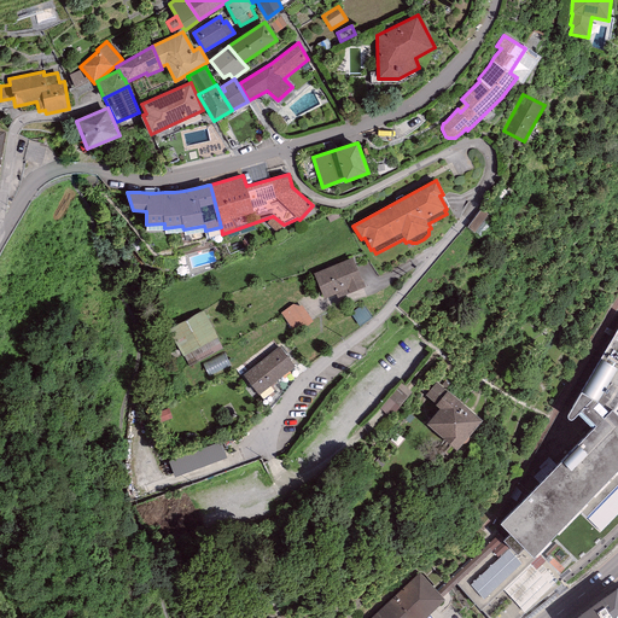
[(482,235),(496,219),(485,209),(471,226),(482,235)]
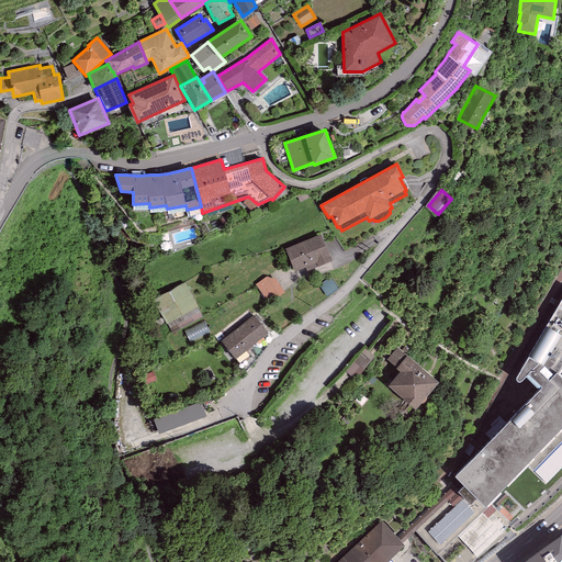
[(306,271),(332,261),(321,234),(285,248),(294,271),(305,267),(306,271)]
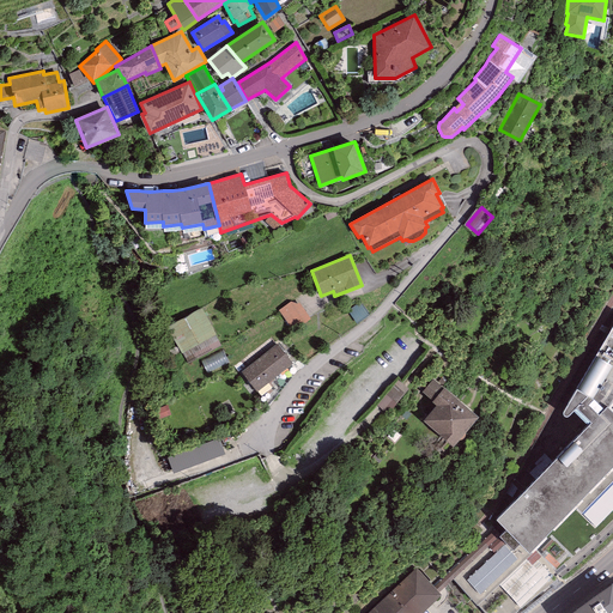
[(298,332),(314,319),(298,299),(283,311),(298,332)]
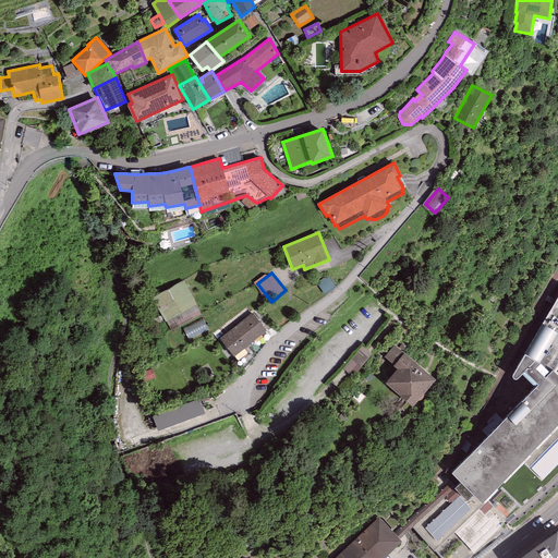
[(154,295),(165,316),(194,301),(182,280),(154,295)]
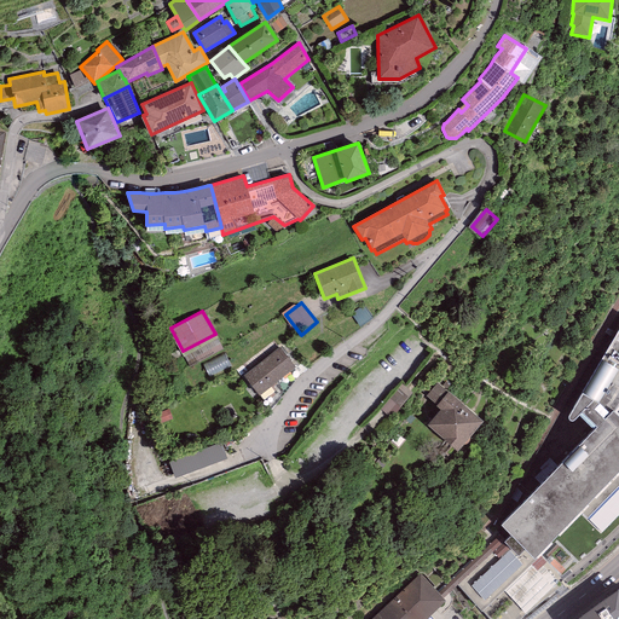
[(599,426),(501,525),(534,557),(580,510),(588,516),(618,485),(618,414),(617,412),(618,408),(618,328),(602,358),(583,391),(571,414),(570,415),(570,417),(570,418),(572,418),(574,418),(582,411),(599,426)]
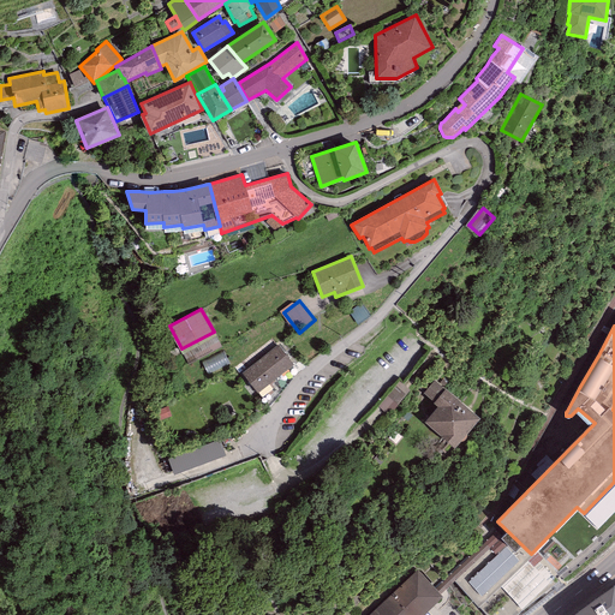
[(278,345),(242,374),(257,393),(258,393),(263,399),(276,389),(272,384),(275,381),(274,380),(293,364),(278,345)]
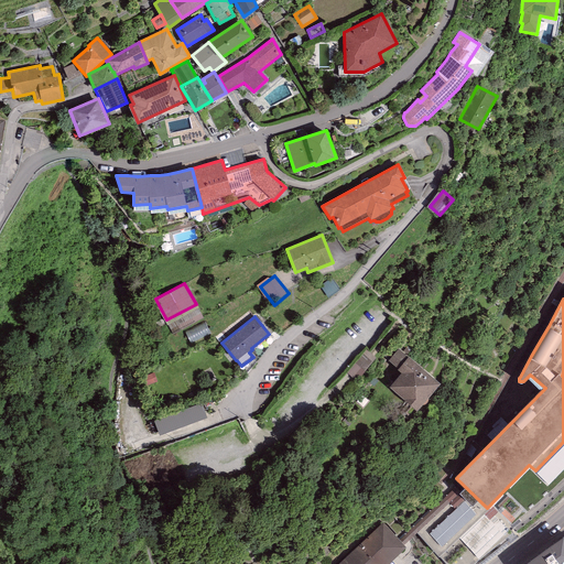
[(399,369),(398,369),(401,372),(389,387),(416,411),(441,383),(409,356),(408,357),(399,349),(389,360),(399,369)]
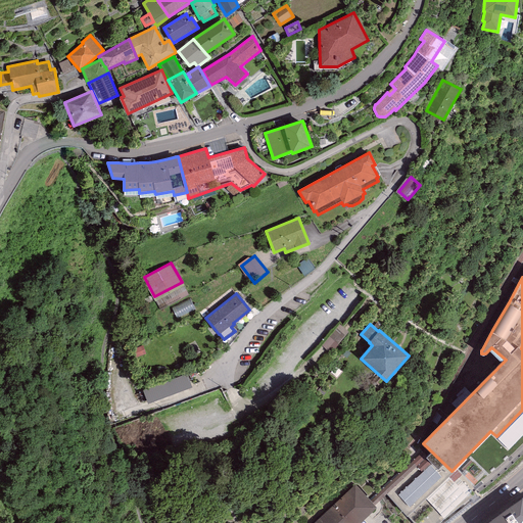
[(338,325),(324,342),(330,347),(344,330),(338,325)]
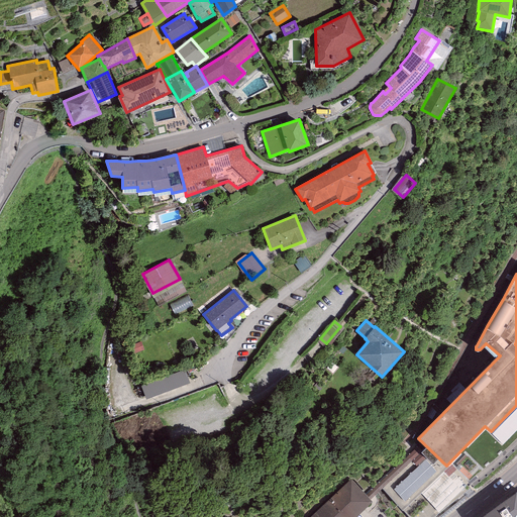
[(311,516),(354,516),(373,501),(351,479),(311,516)]
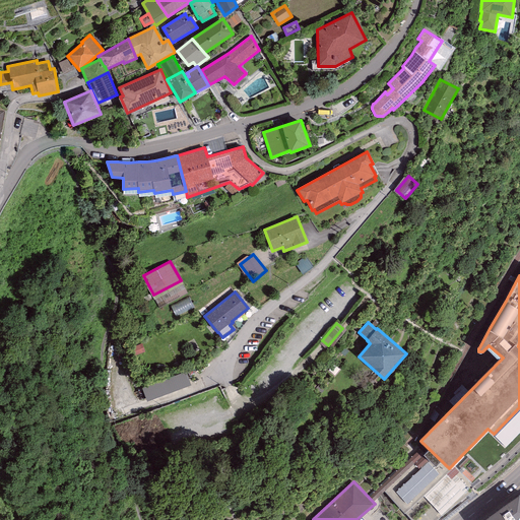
[(519,519),(519,495),(519,494),(483,519),(519,519)]
